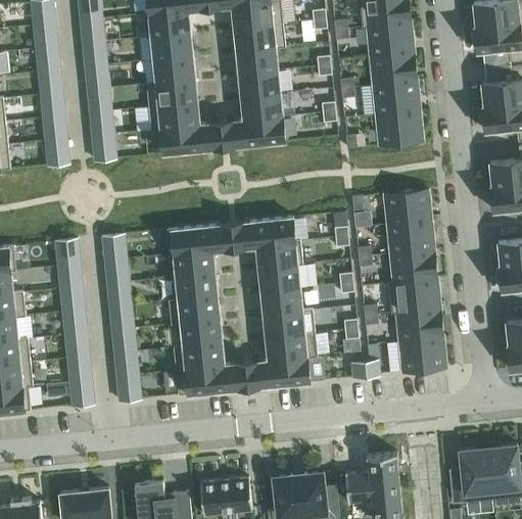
[(146,0),(148,14),(143,15),(143,16),(192,11),(191,0),(146,0)]
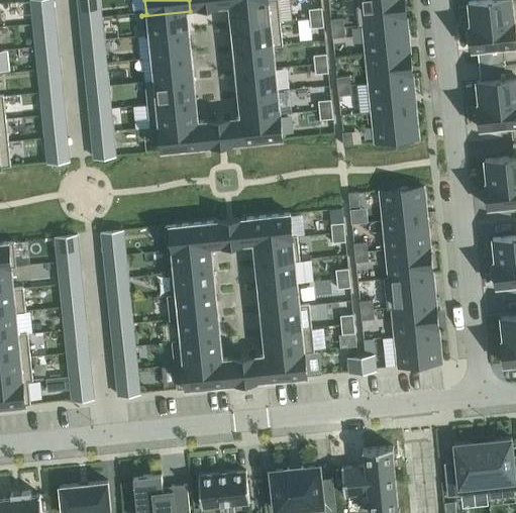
[(403,0),(356,0),(353,0),(353,2),(355,16),(356,29),(406,24),(403,0)]
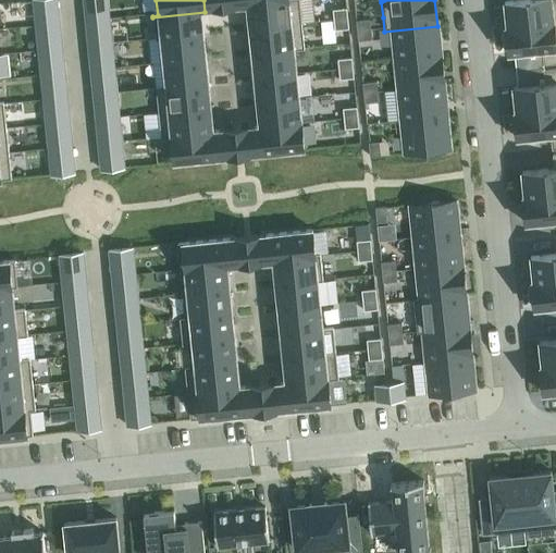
[(555,0),(535,0),(535,2),(504,5),(506,31),(505,31),(505,32),(555,26),(555,0)]
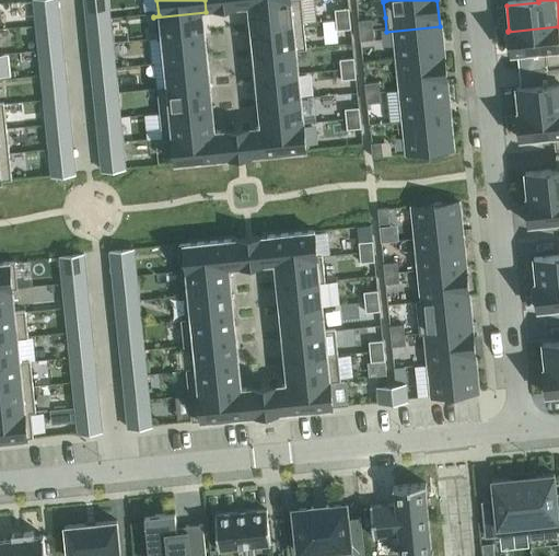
[(33,14),(57,12),(56,1),(54,1),(32,3),(33,14)]
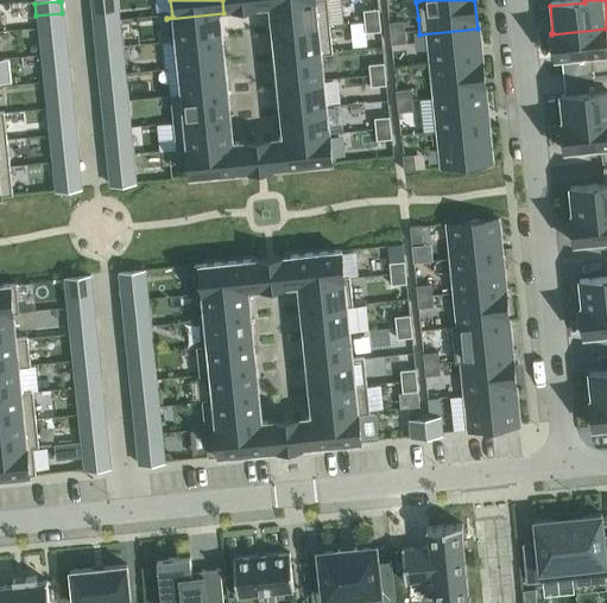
[(326,2),(263,8),(264,10),(269,10),(272,36),(328,30),(326,2)]
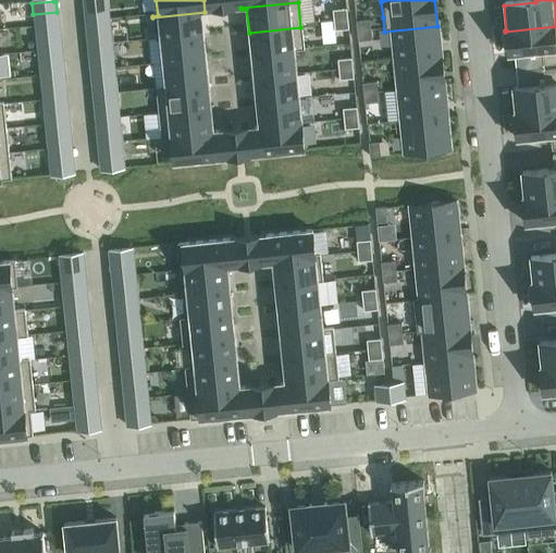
[(383,17),(381,2),(367,3),(368,19),(383,17)]
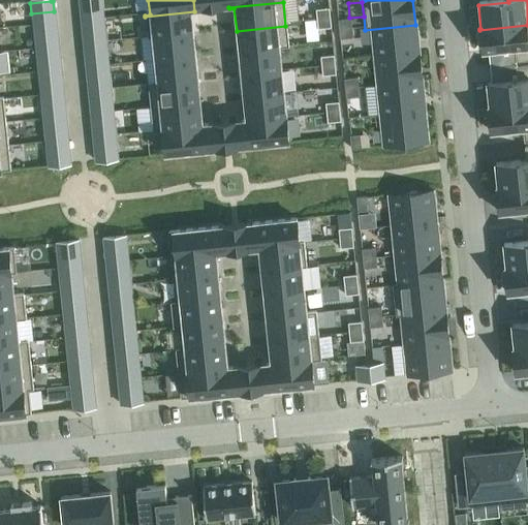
[(80,13),(81,23),(93,22),(92,11),(80,13)]
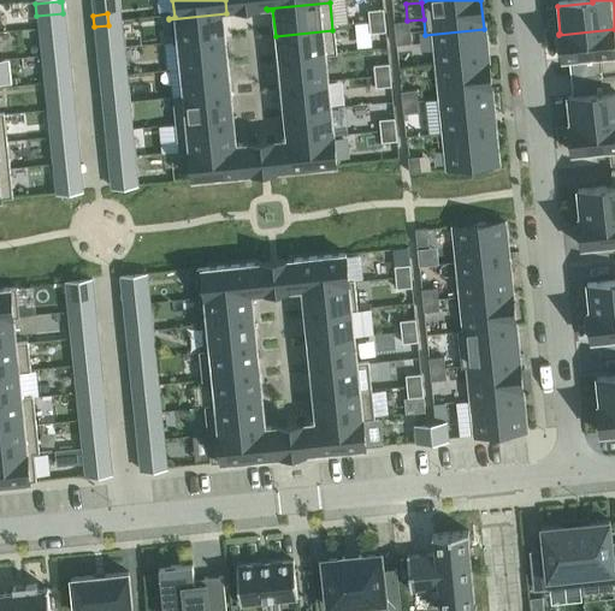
[(226,13),(169,19),(172,47),(224,41),(222,15),(226,15),(226,13)]
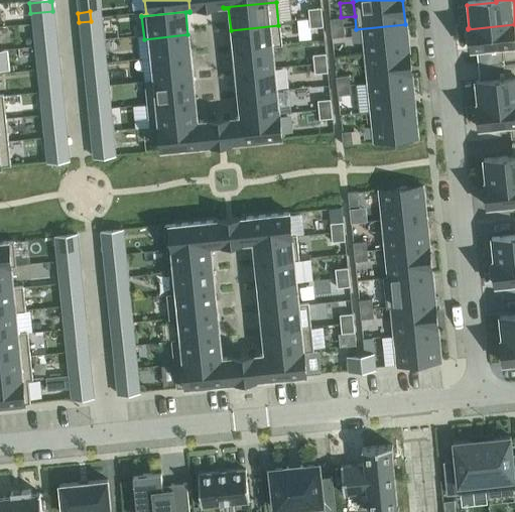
[(320,11),(307,12),(308,22),(322,21),(320,11)]
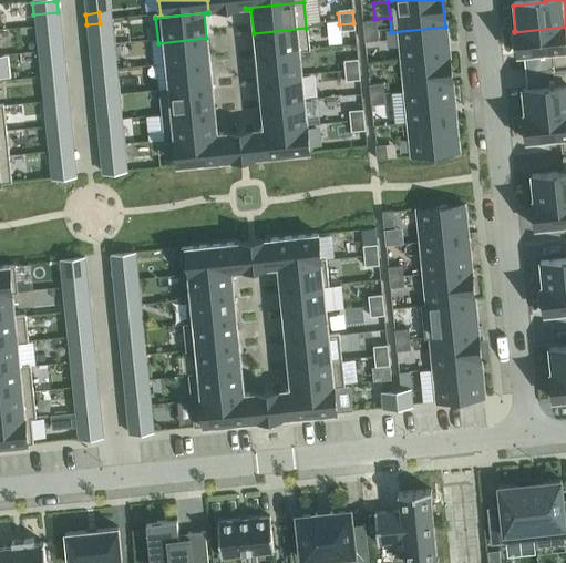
[(100,23),(86,24),(88,36),(101,33),(100,23)]
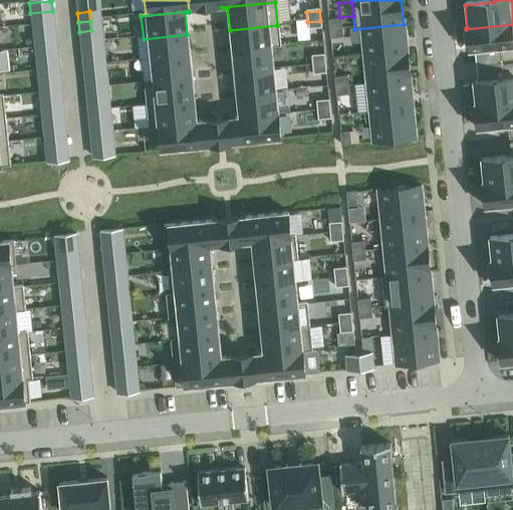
[(320,21),(307,22),(308,31),(320,30),(321,30),(320,21)]
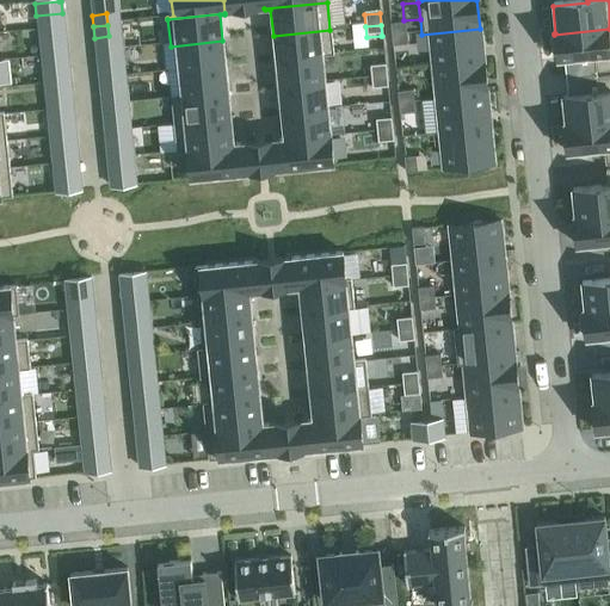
[(389,26),(390,38),(406,36),(405,25),(389,26)]
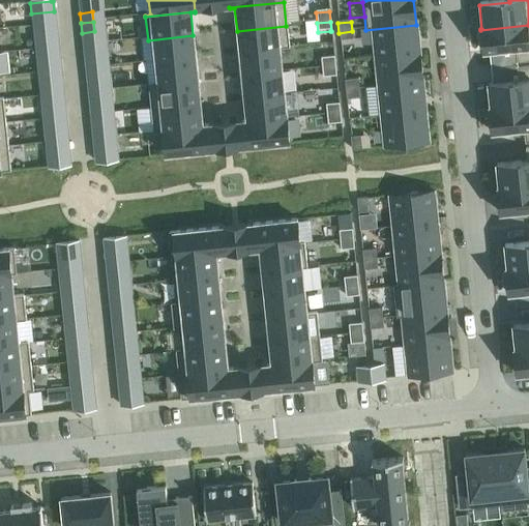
[(416,25),(365,30),(365,31),(371,31),(374,59),(419,55),(416,25)]
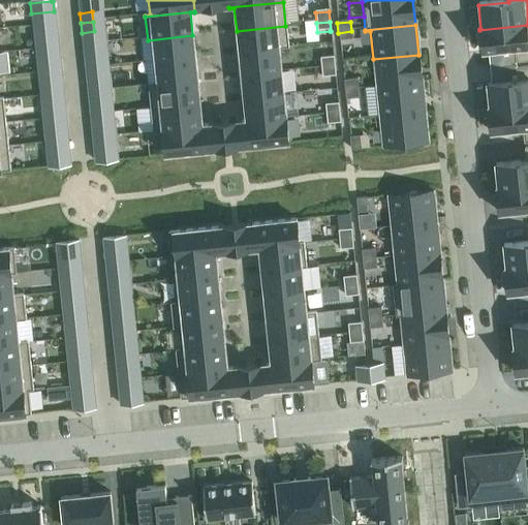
[(527,25),(479,30),(482,55),(514,52),(515,65),(527,63),(527,25)]
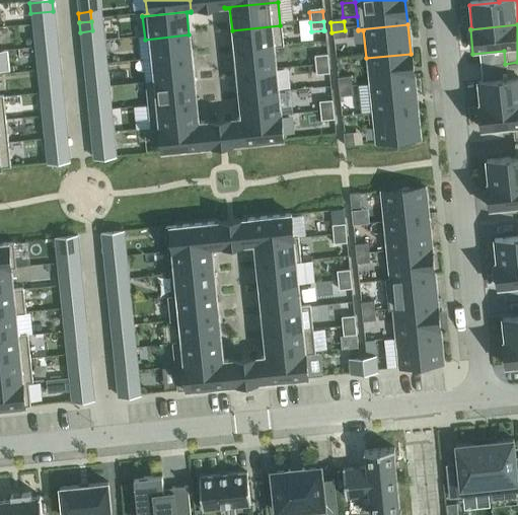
[(280,25),(232,30),(234,53),(283,48),(280,25)]
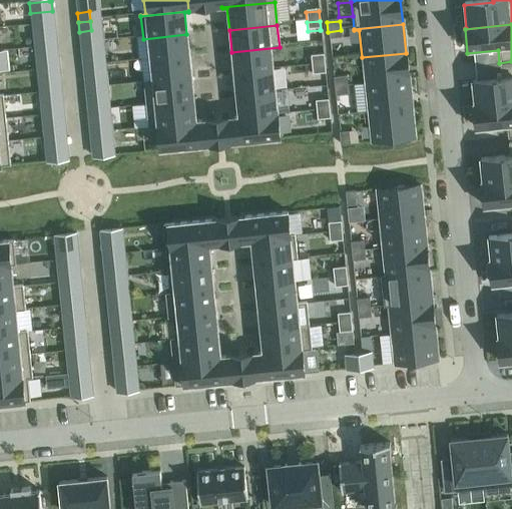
[(341,30),(328,32),(329,41),(342,40),(341,30)]
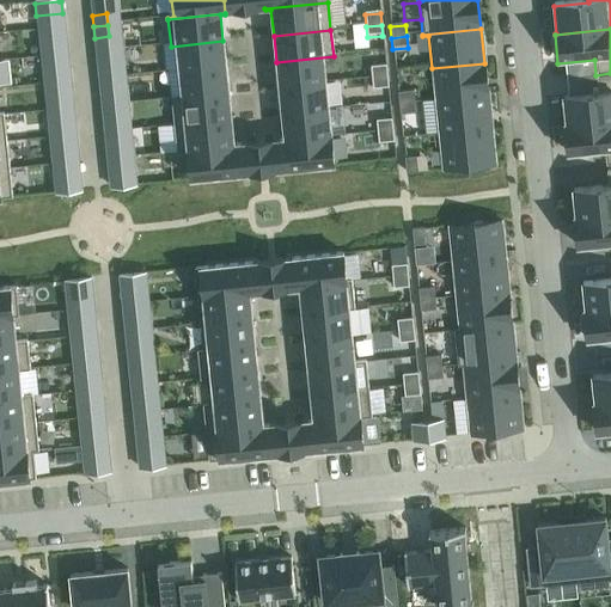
[(222,41),(171,47),(177,47),(179,73),(225,68),(222,41)]
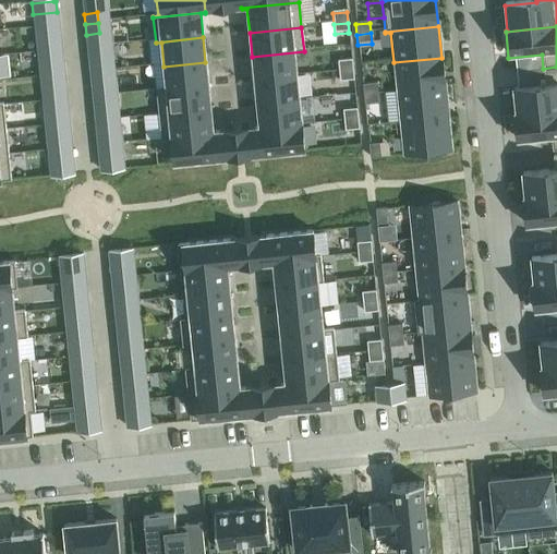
[(60,43),(36,46),(37,55),(61,51),(60,43)]
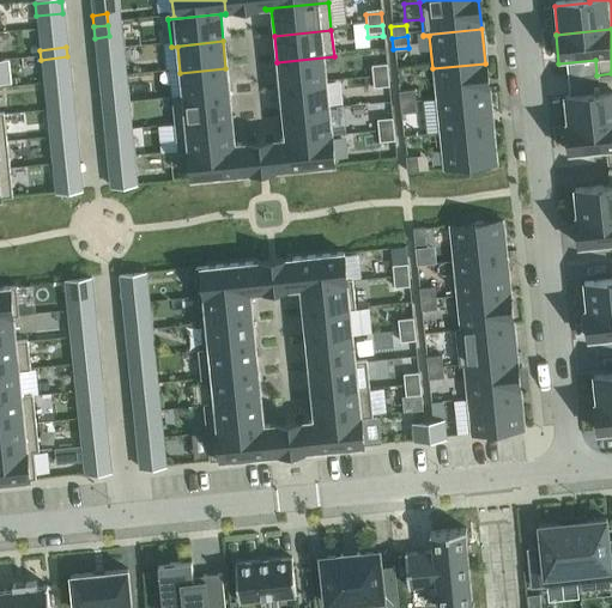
[(42,70),(67,67),(67,56),(41,60),(42,70)]
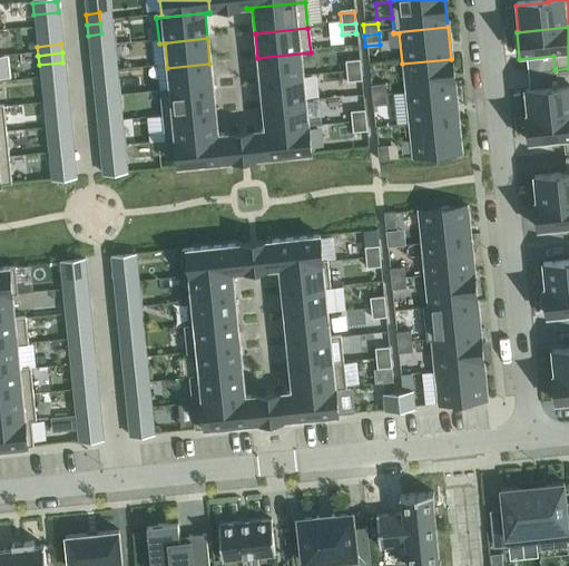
[(311,52),(257,58),(260,84),(302,79),(300,56),(311,55),(311,52)]
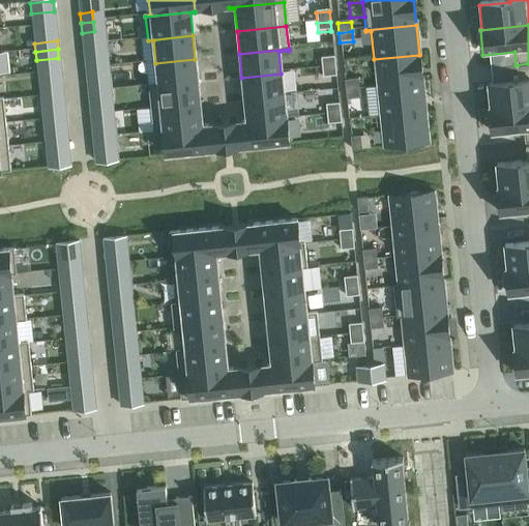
[(419,55),(374,59),(377,89),(422,84),(419,55)]
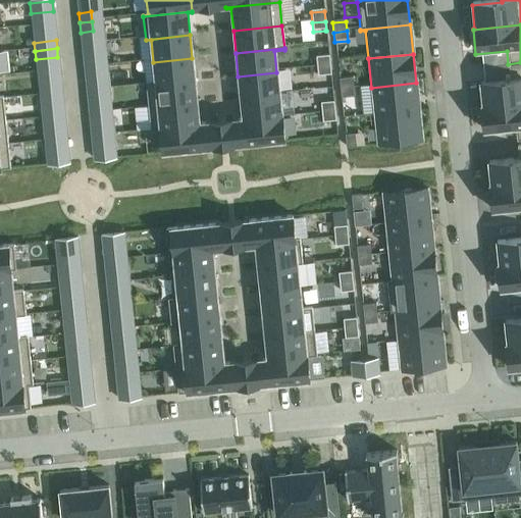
[(328,57),(315,59),(316,68),(329,67),(328,57)]
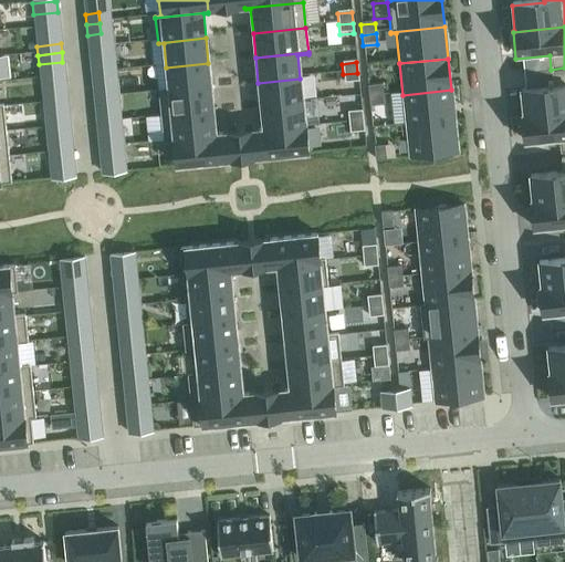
[(91,64),(90,64),(91,74),(105,73),(104,63),(91,64)]
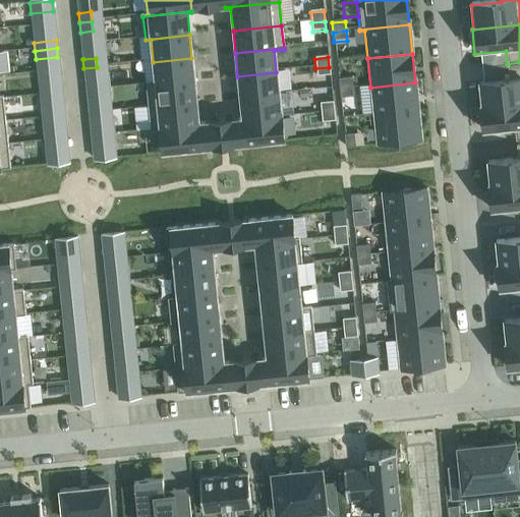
[(155,83),(145,84),(146,85),(193,80),(191,58),(153,62),(155,83)]
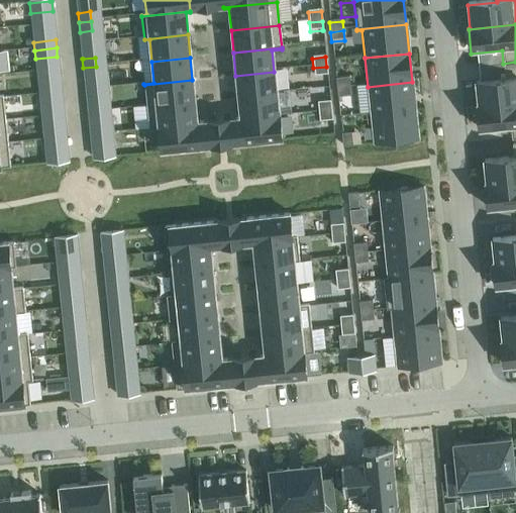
[(96,67),(83,68),(84,78),(85,78),(97,77),(96,67)]
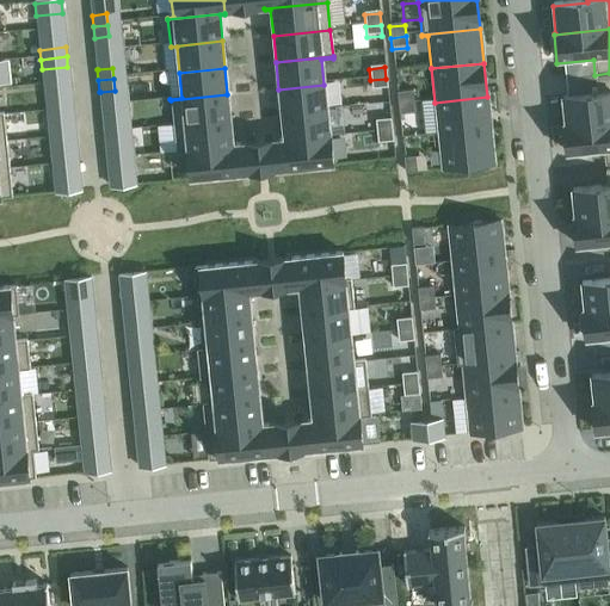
[(386,79),(370,80),(371,92),(387,90),(386,79)]
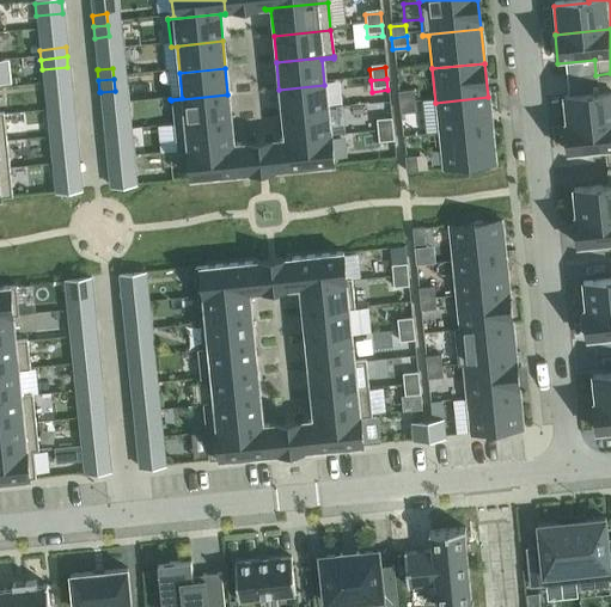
[(598,97),(563,99),(566,127),(564,127),(564,128),(610,123),(610,79),(597,81),(598,97)]
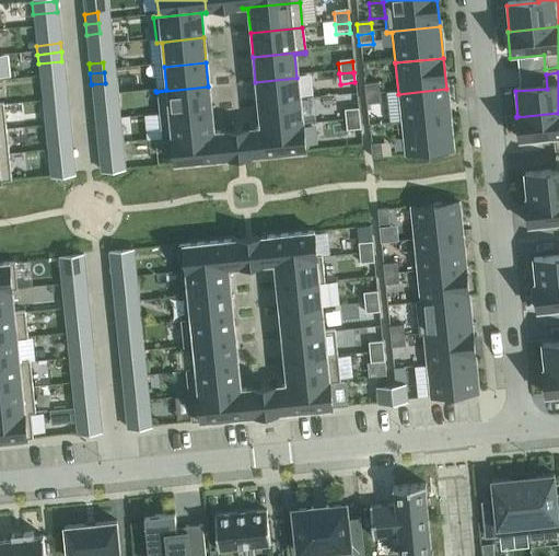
[(297,78),(255,82),(258,107),(300,103),(297,78)]
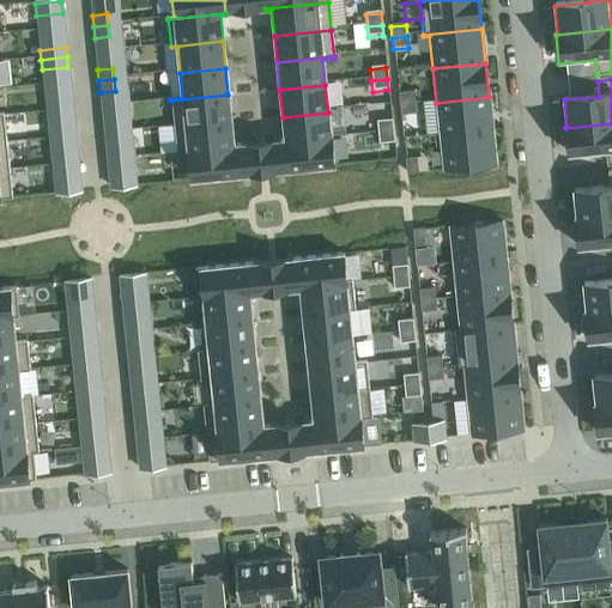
[(398,96),(399,107),(414,105),(413,93),(398,96)]
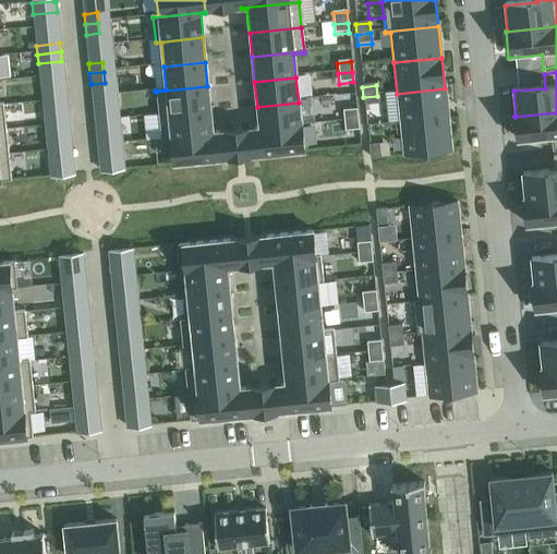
[(207,86),(156,92),(158,117),(210,111),(207,86)]
